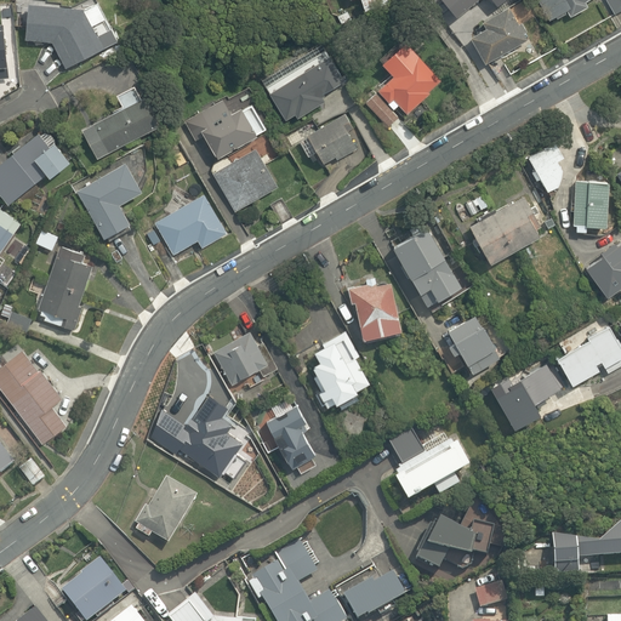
[(391,4),(389,0),(352,0),(353,4),(360,1),(364,13),(391,4)]
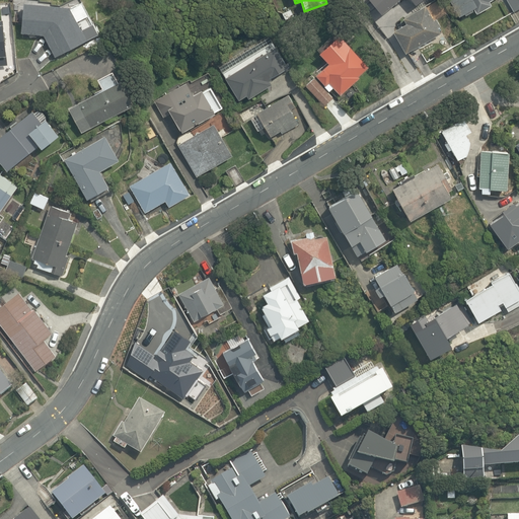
[(357,0),(363,7),(371,0),(384,15),(402,0),(414,0),(419,6),(425,0),(357,0)]
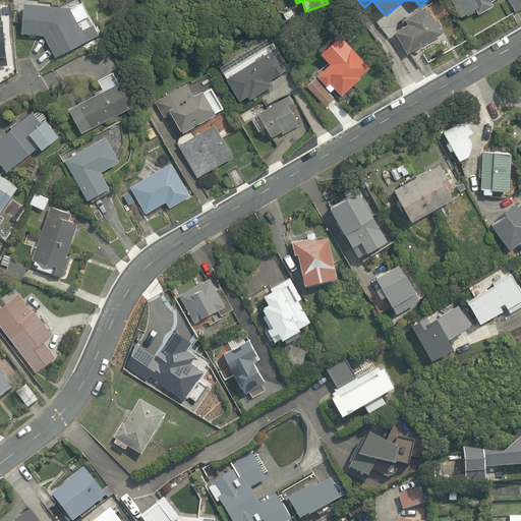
[(452,0),(463,19),(476,11),(479,16),(496,7),(494,3),(498,0),(452,0)]
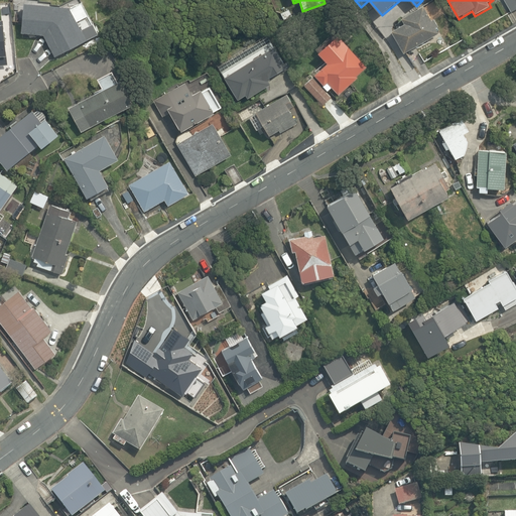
[(85,3),(72,9),(27,6),(24,36),(43,37),(54,59),(101,37),(85,3)]
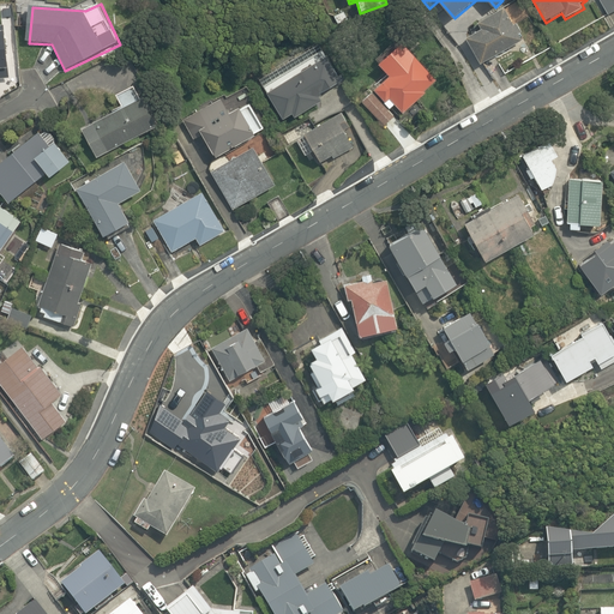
[(465,41),(482,67),(525,38),(506,8),(479,25),(482,30),(465,41)]
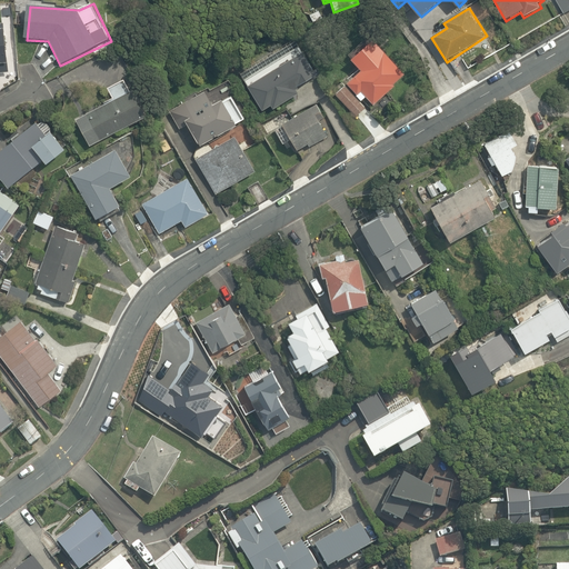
[(0,76),(5,76),(3,66),(13,65),(9,26),(0,27),(0,76)]
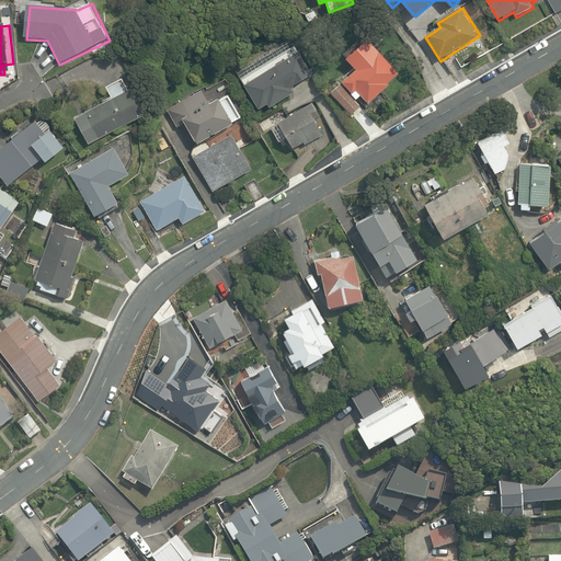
[(357,72),(330,93),(343,111),(361,98),(366,104),(403,75),(375,37),(347,59),(357,72)]
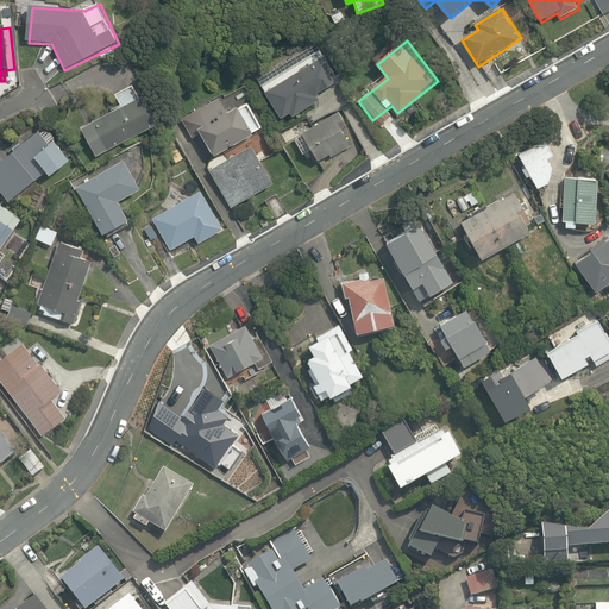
[(283,118),(290,114),(294,120),(322,102),(319,96),(341,83),(321,50),(263,86),(283,118)]
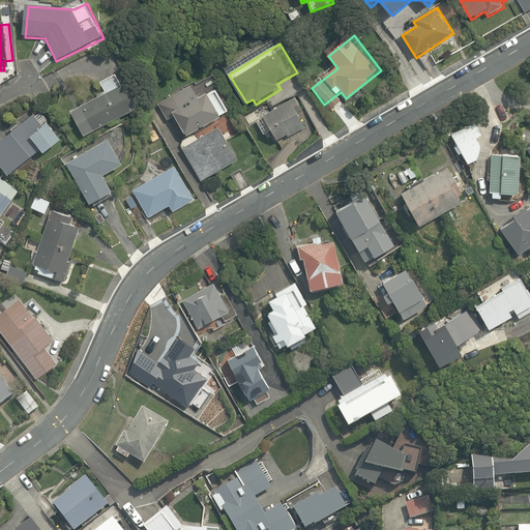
[(85,137),(107,124),(110,128),(123,121),(121,117),(138,108),(118,71),(99,82),(107,95),(72,114),(85,137)]
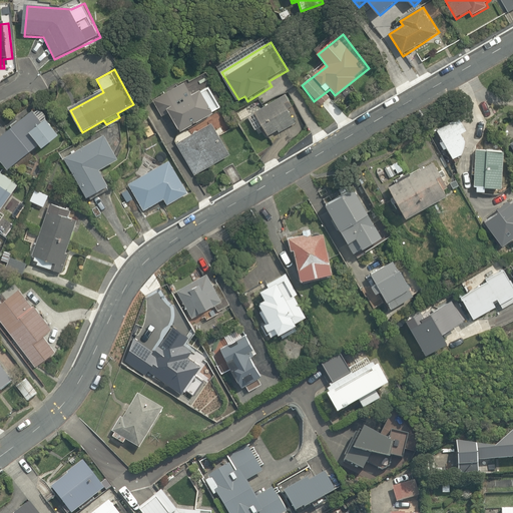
[(187,82),(153,100),(162,116),(170,111),(182,134),(224,111),(209,84),(193,93),(187,82)]
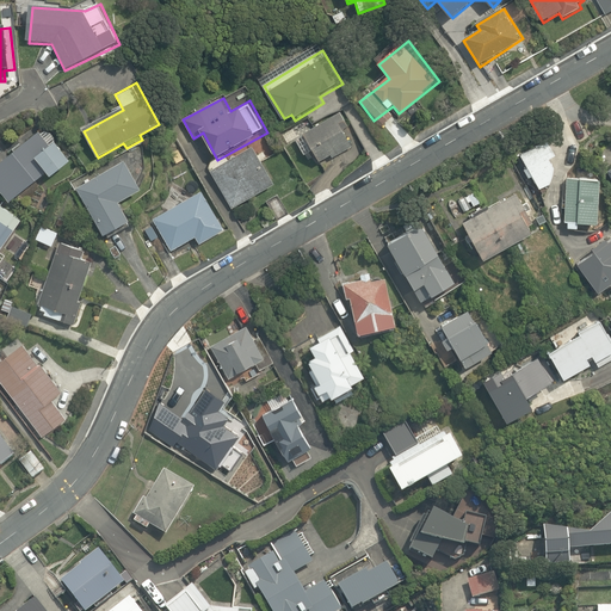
[(281,146),(291,165),(314,153),(320,164),(359,142),(343,112),(281,146)]
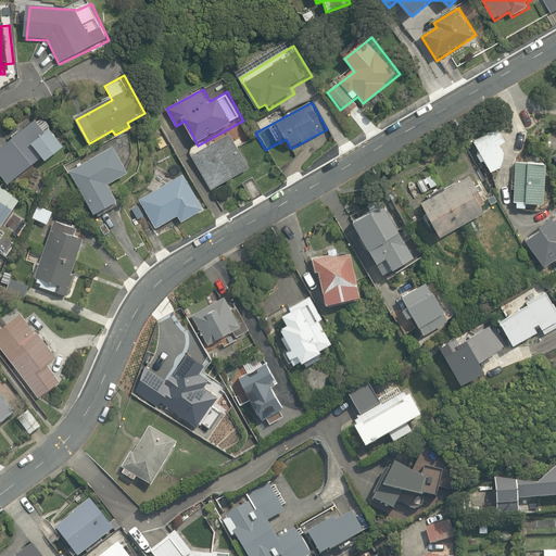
[(46,116),(0,149),(0,173),(9,185),(43,159),(48,164),(70,149),(46,116)]
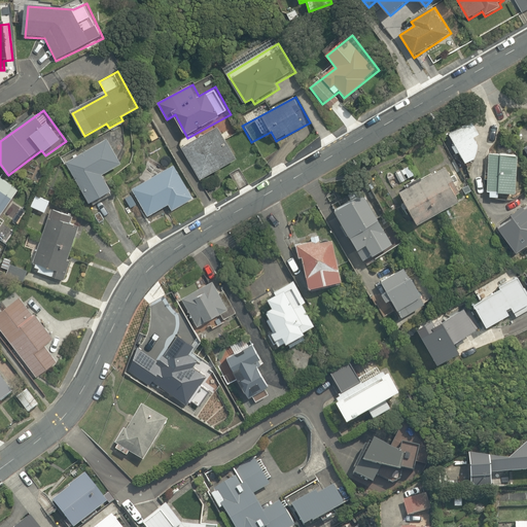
[(469,124),(451,134),(466,165),(486,154),(469,124)]
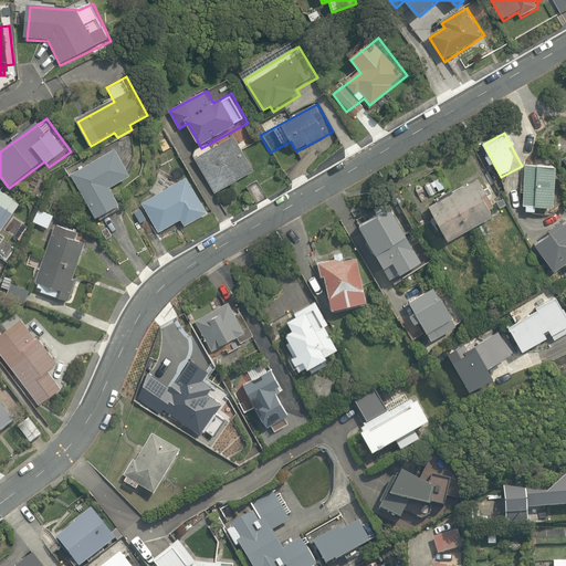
[(234,137),(195,159),(213,194),(253,171),(234,137)]
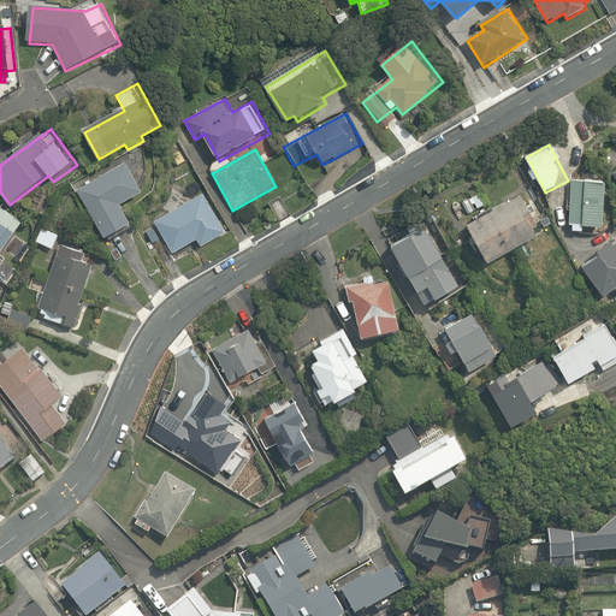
[(126,163),(78,188),(106,240),(134,225),(123,203),(143,193),(126,163)]
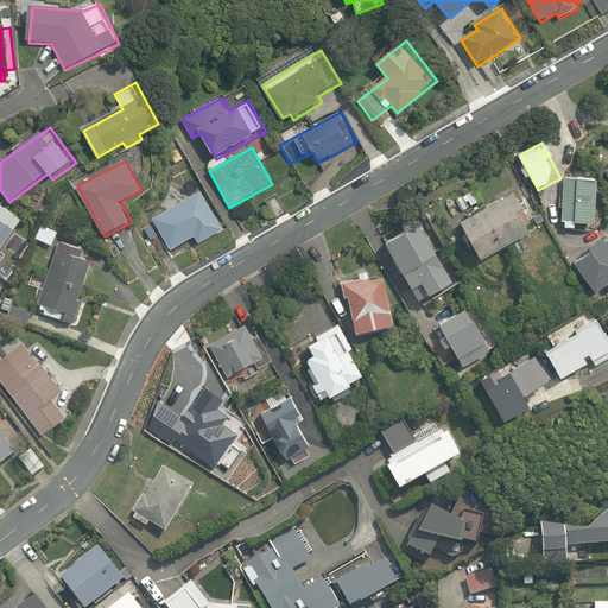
[(605,182),(565,179),(562,228),(576,229),(577,222),(602,223),(605,182)]
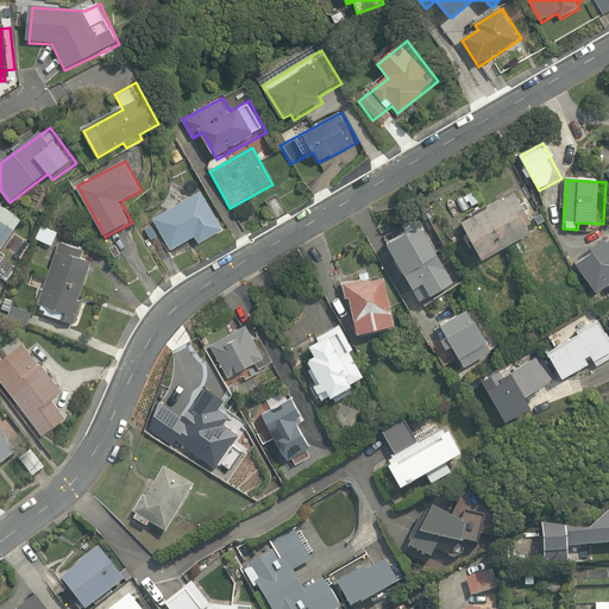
[(202,188),(151,218),(171,252),(195,239),(199,244),(226,228),(202,188)]
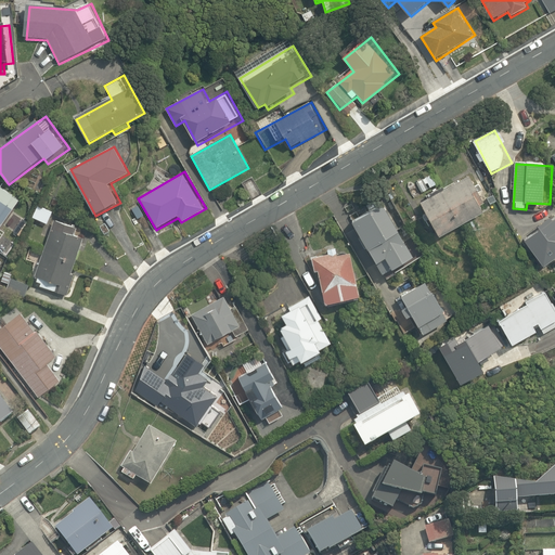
[(436,172),(417,182),(424,193),(442,184),(436,172)]
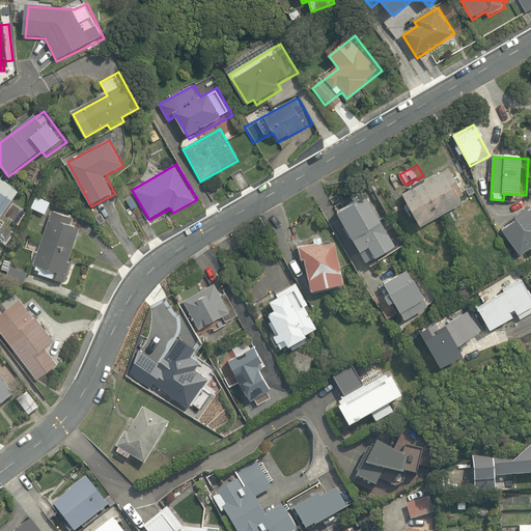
[(451,170),(404,195),(422,228),(469,203),(451,170)]
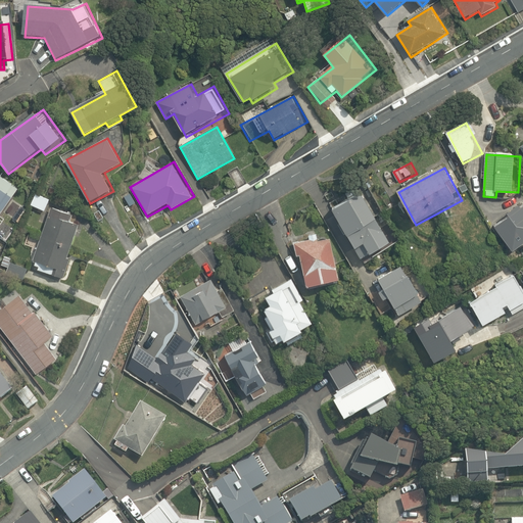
[(0,217),(4,210),(12,217),(20,204),(12,199),(20,188),(1,175),(0,175),(0,217)]
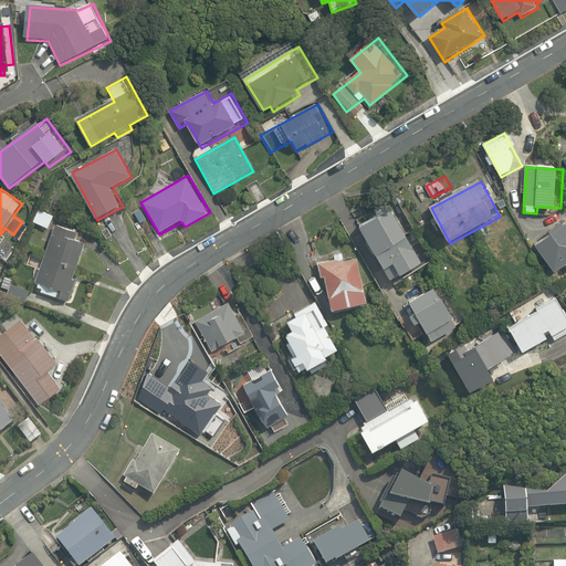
[(54,213),(40,208),(33,224),(48,230),(54,213)]
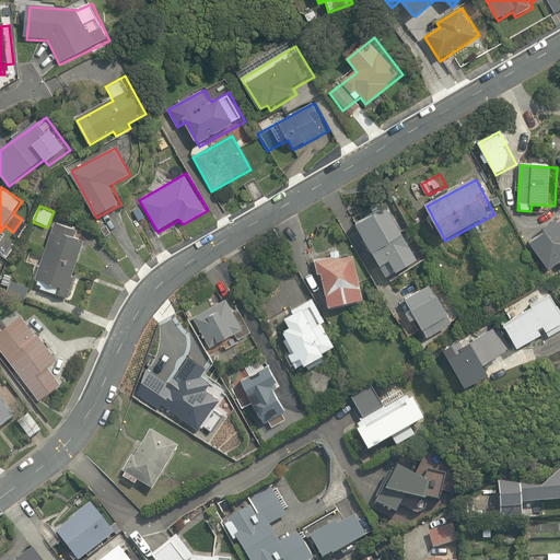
[(418,260),(386,207),(356,224),(386,279),(418,260)]
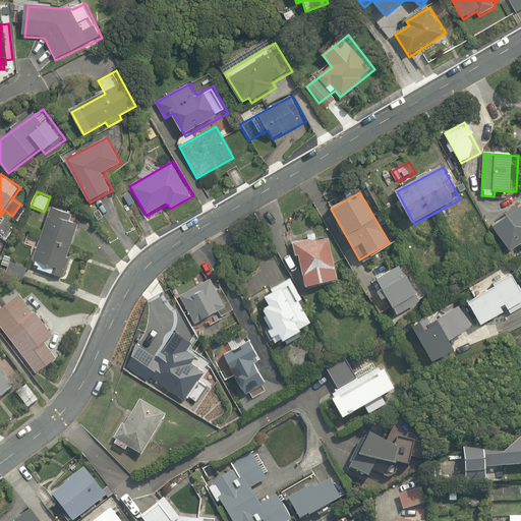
[(508,217),(495,226),(513,252),(520,246),(520,196),(504,210),(508,217)]
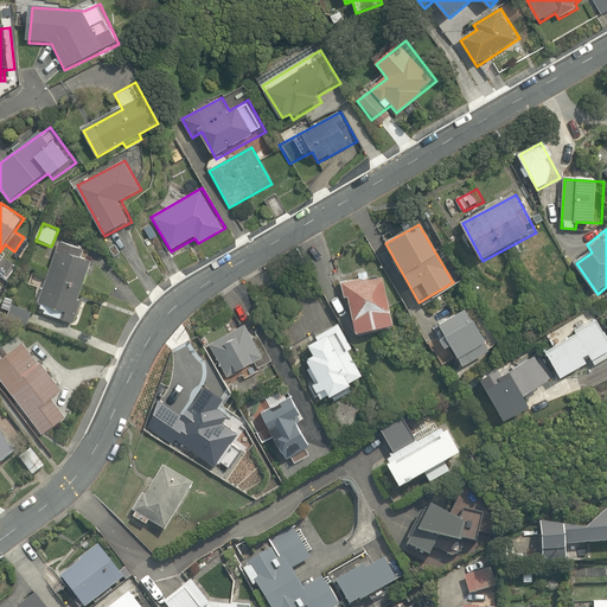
[(83,248),(59,241),(38,313),(71,323),(80,296),(103,304),(114,268),(80,257),(83,248)]
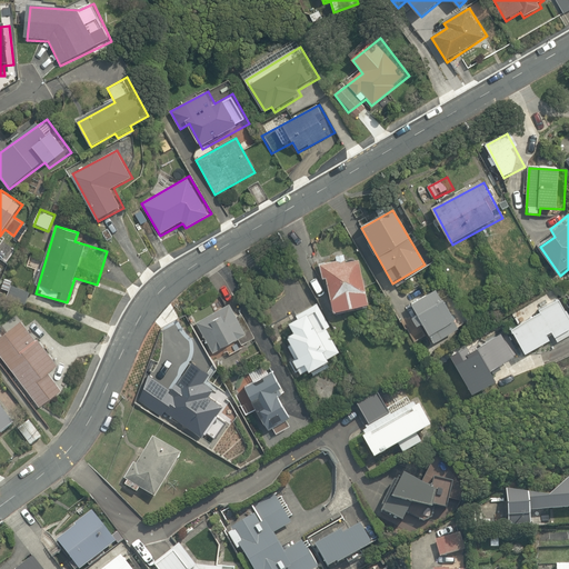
[(357,252),(321,262),(337,315),(372,303),(357,252)]
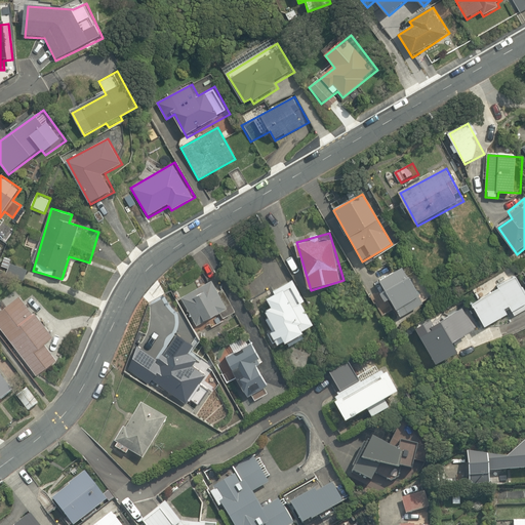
[(6,257),(3,267),(10,269),(7,276),(22,281),(28,266),(6,257)]
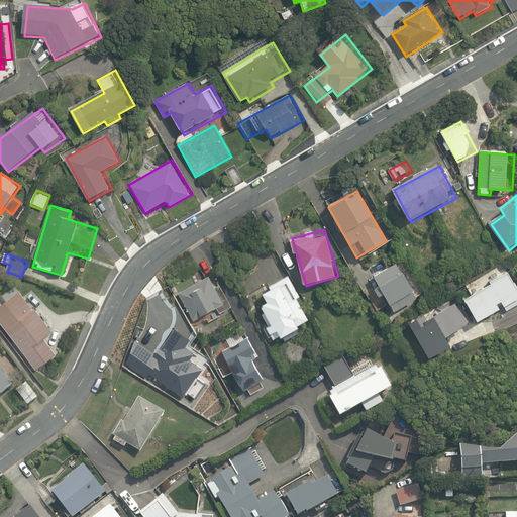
[(377,277),(382,286),(376,289),(382,299),(388,296),(397,312),(418,300),(398,264),(377,277)]
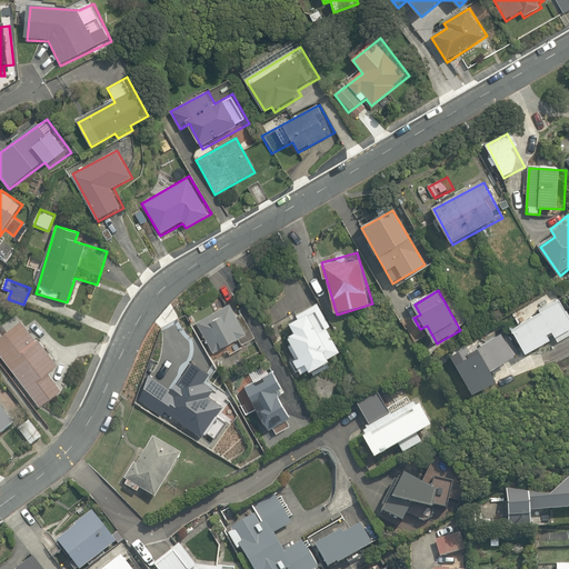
[(519,326),(513,329),(528,357),(568,335),(568,311),(562,299),(555,302),(550,295),(513,315),(519,326)]
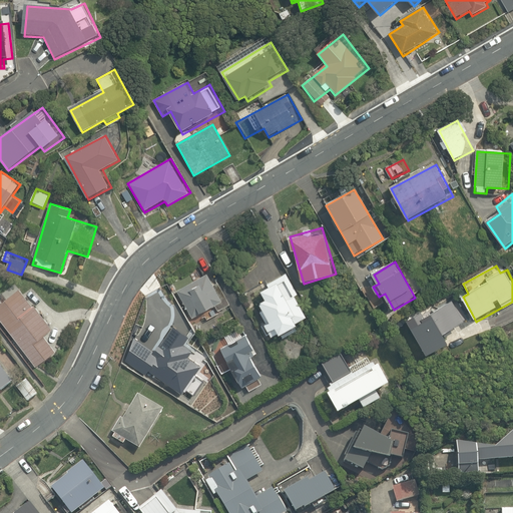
[(300,296),(287,273),(266,285),(269,291),(264,294),(268,301),(262,304),(271,320),(266,323),(275,339),(283,335),(284,337),(302,327),(300,324),(309,318),(297,297),(300,296)]
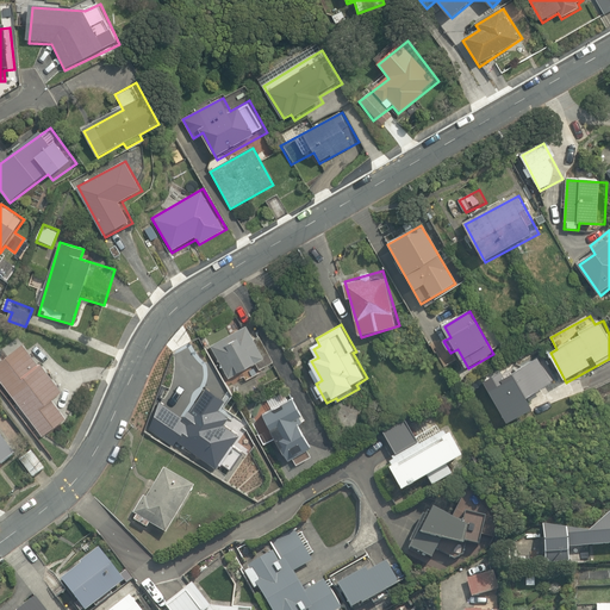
[(250,327),(212,346),(229,380),(244,372),(249,380),(278,366),(262,335),(255,337),(250,327)]
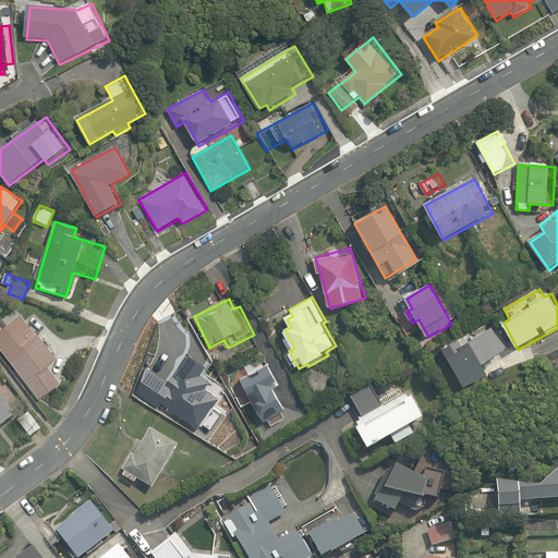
[(35,304),(0,329),(0,349),(37,401),(60,384),(49,368),(58,363),(40,338),(53,329),(35,304)]
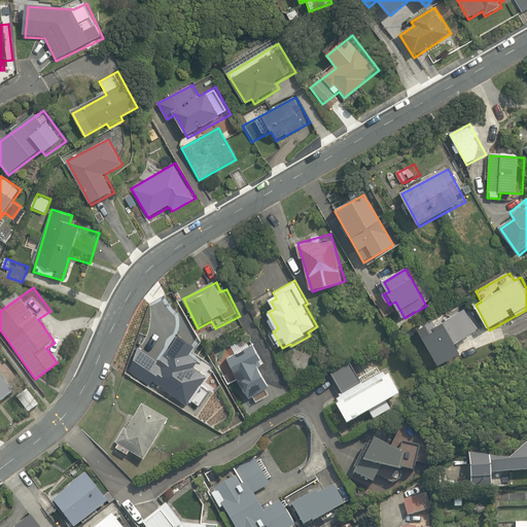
[(167,295),(156,302),(169,321),(179,315),(167,295)]
